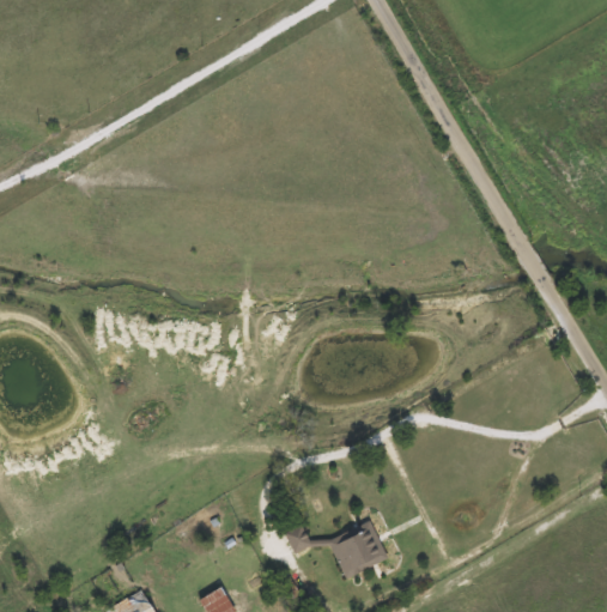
[(145,436),(139,423),(128,428),(125,419),(146,410),(156,431),(145,436)]
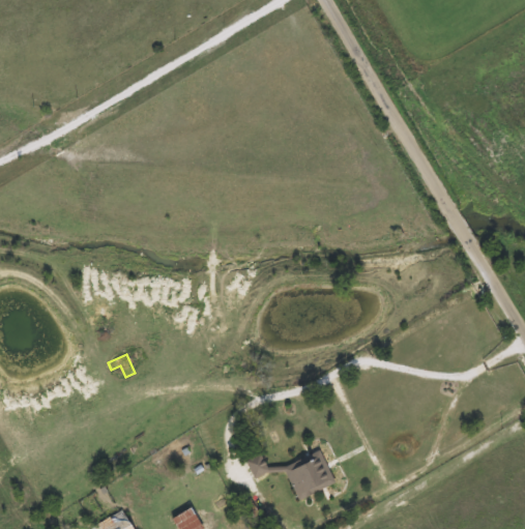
[(271,470),(256,478),(246,460),(263,451),(271,470)]
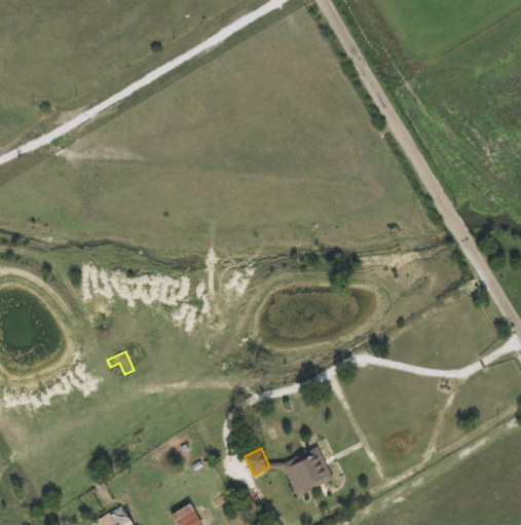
[(284,466),(319,448),(334,477),(298,495),(284,466)]
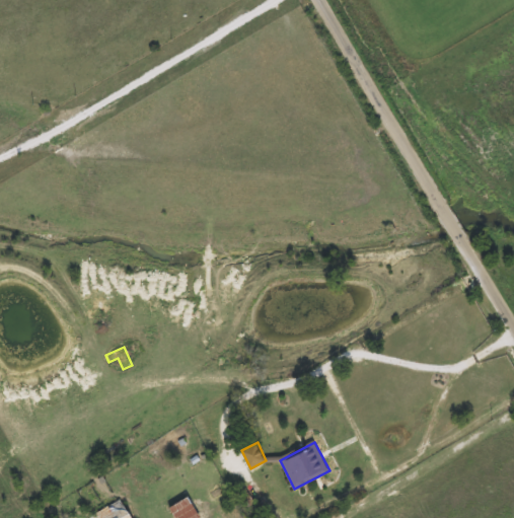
[(175,517),(170,506),(187,497),(198,517),(175,517)]
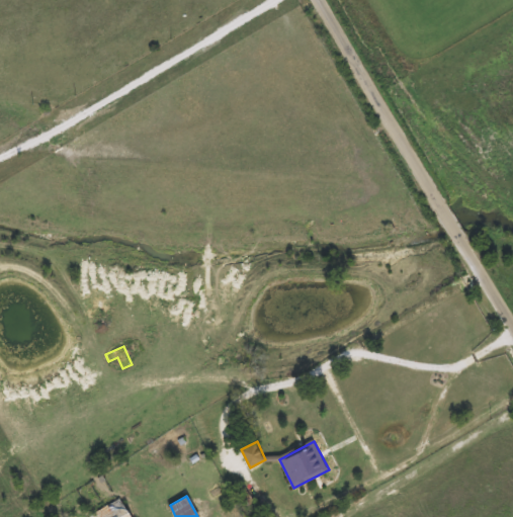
[(93,516),(91,512),(123,499),(131,516),(93,516)]
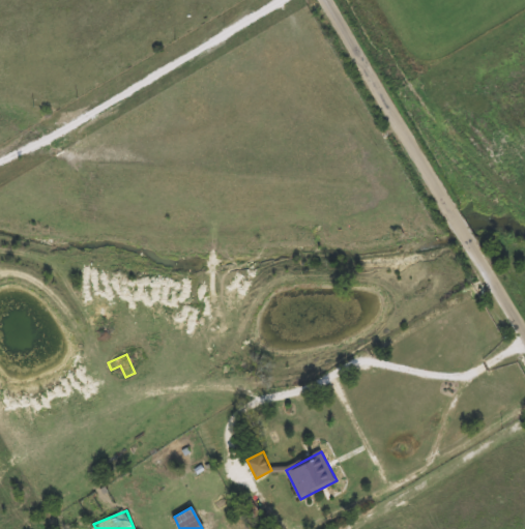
All buildings are outlined.
